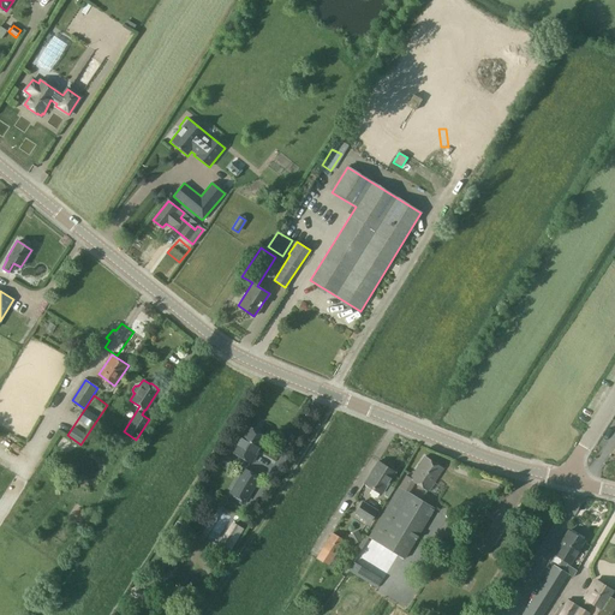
[(267,437),(249,427),(243,437),(242,436),(232,452),(252,464),(257,455),(257,454),(267,437)]
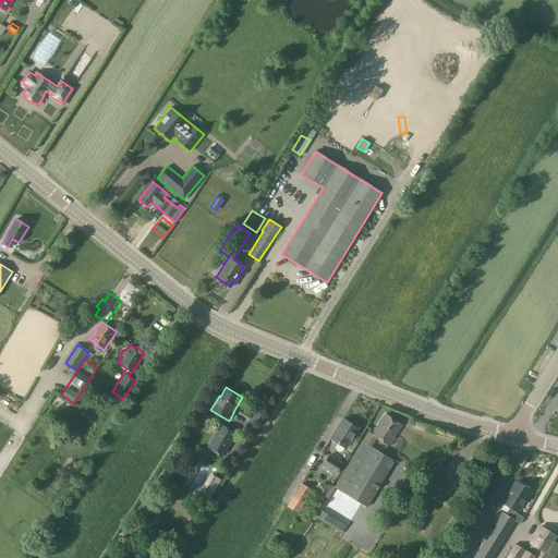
[(363,443),(371,447),(376,437),(388,445),(401,425),(385,414),(372,434),(368,432),(363,443)]
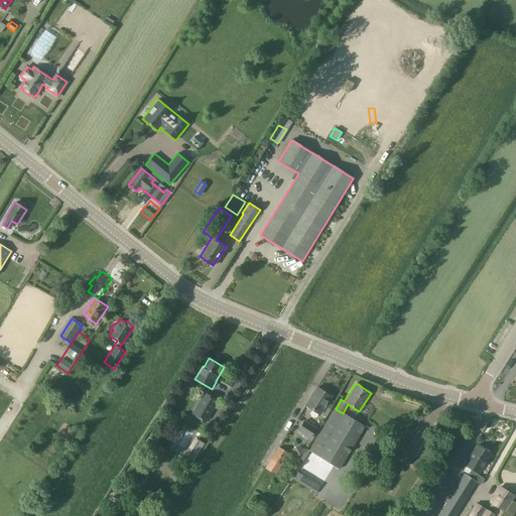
[(319,414),(331,396),(315,387),(305,405),(319,414)]
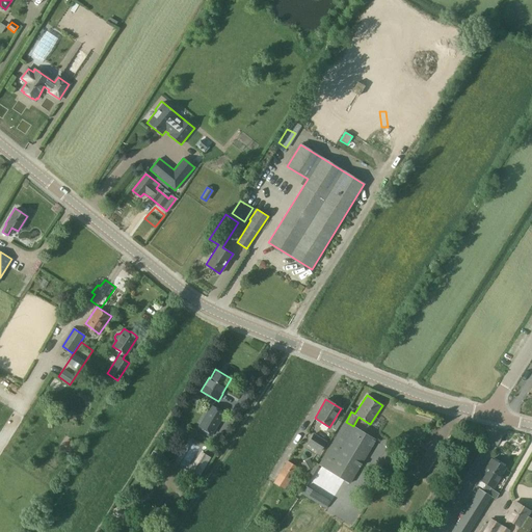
[(213,432),(225,411),(212,404),(201,425),(202,426),(200,429),(210,435),(212,432),(213,432)]
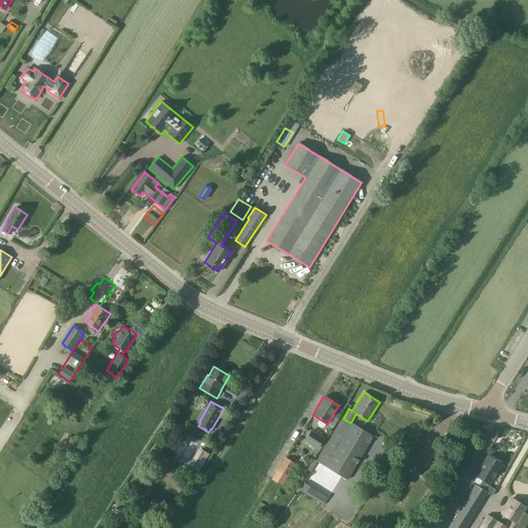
[(373,436),(351,423),(343,419),(317,462),(347,480),(373,436)]
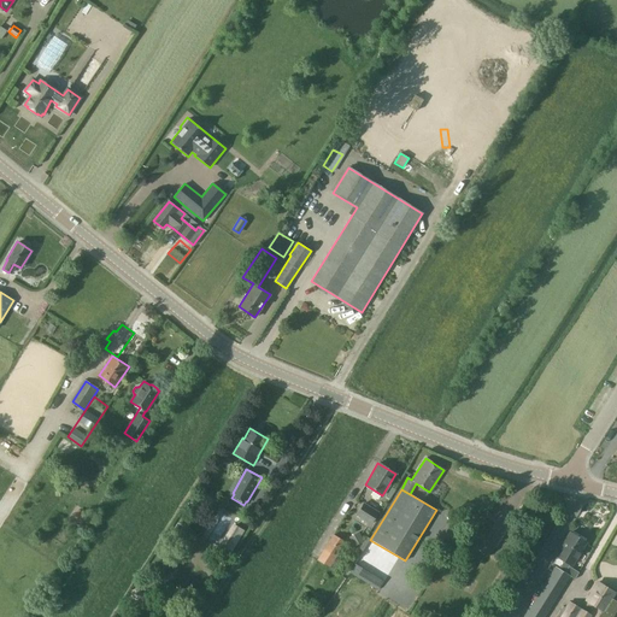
[(541,506),(554,506),(554,492),(540,492),(541,506)]
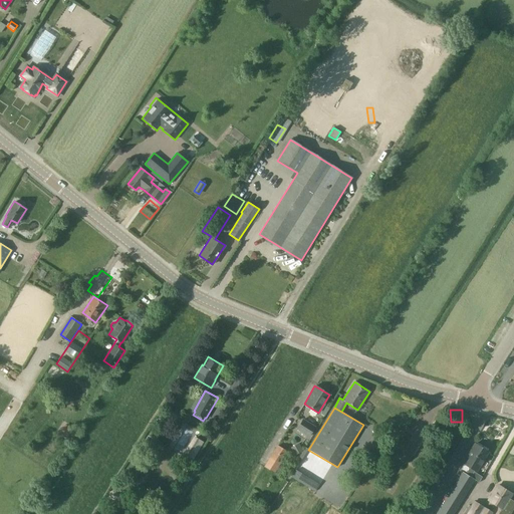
[(309,437),(315,428),(303,420),(297,429),(309,437)]
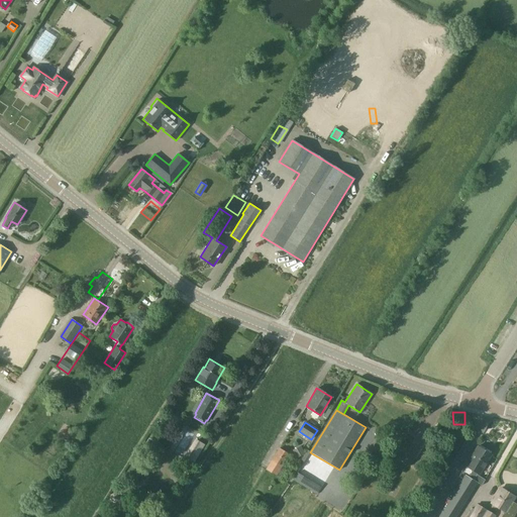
[(73,433),(65,428),(59,437),(67,442),(73,433)]
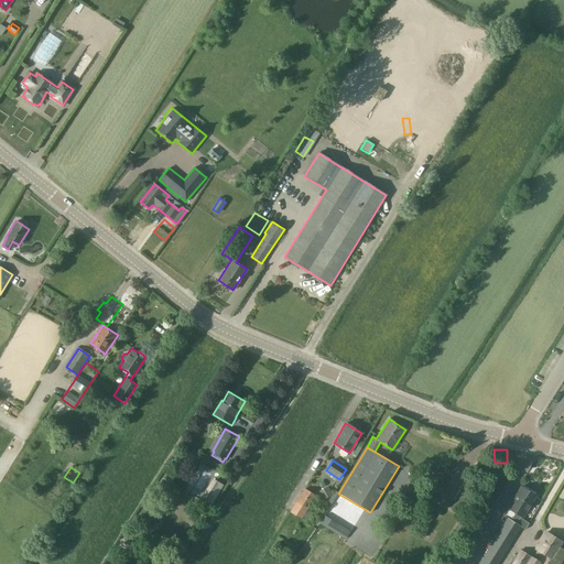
[(311,479),(306,486),(316,491),(318,484),(311,479)]
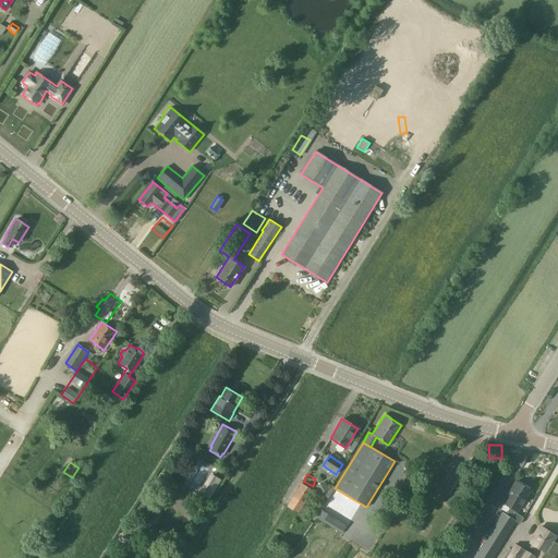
[(207,481),(198,495),(208,501),(217,487),(207,481)]
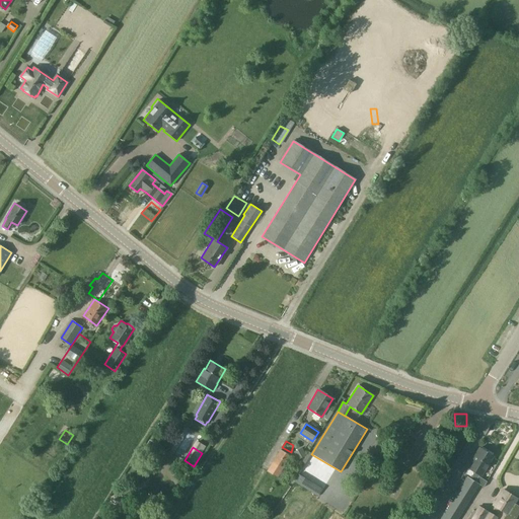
[(479,448),(467,467),(474,471),(479,474),(480,475),(493,456),(479,448)]
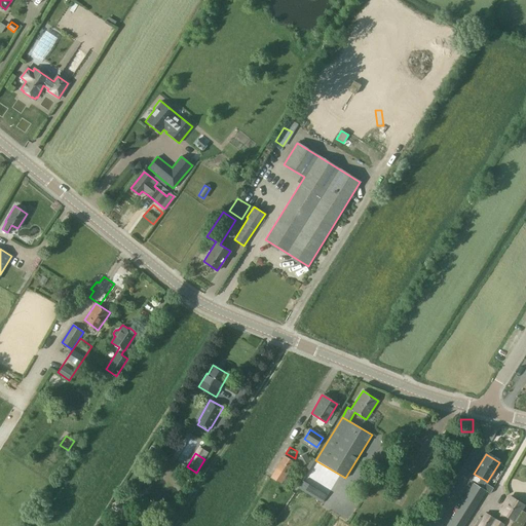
[(282,484),(291,459),(278,455),(269,480),(282,484)]
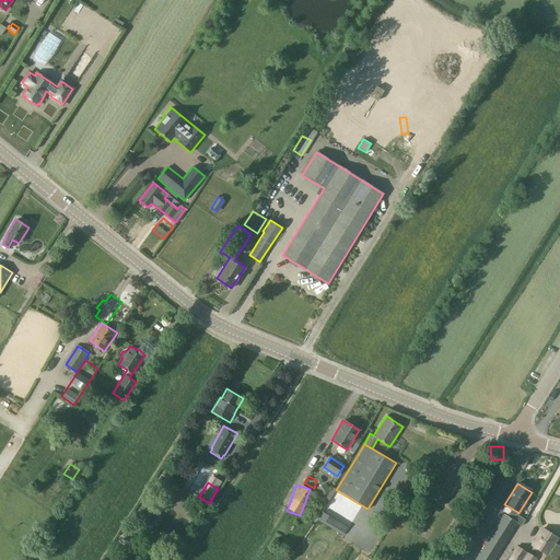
[(326,486),(317,490),(321,497),(329,492),(326,486)]
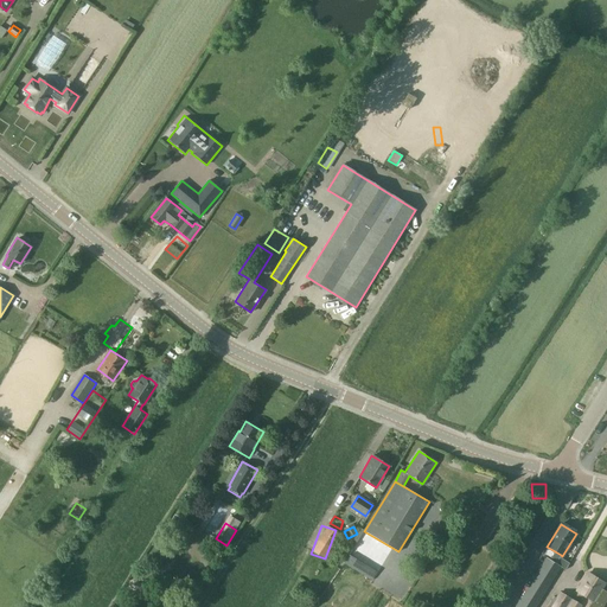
[(425,547),(414,563),(422,569),(434,553),(425,547)]
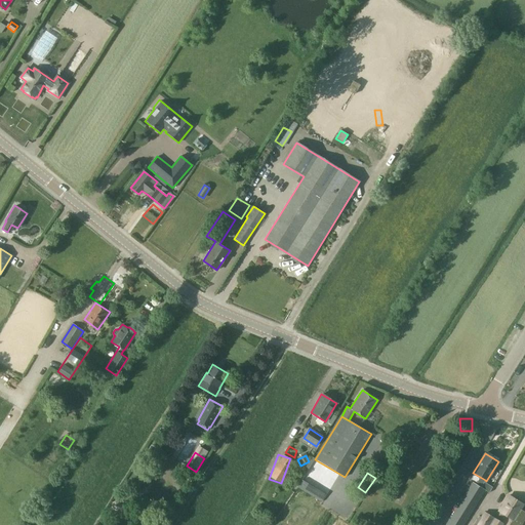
[(404,480),(394,474),(389,483),(399,489),(404,480)]
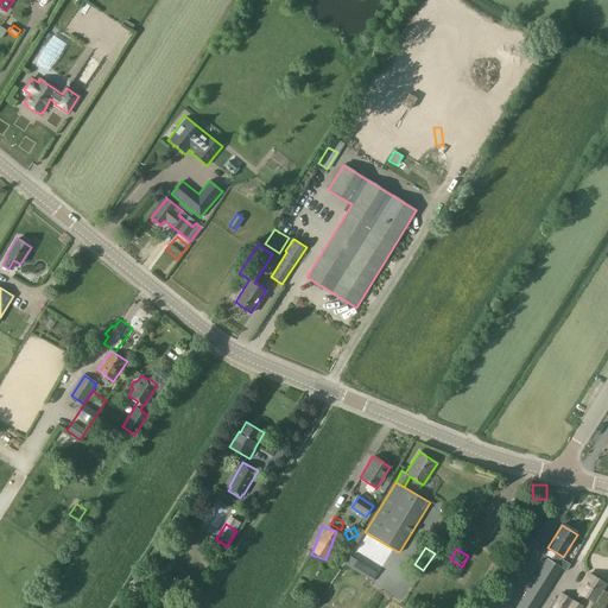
[(536,607),(562,568),(556,565),(562,556),(556,552),(550,561),(549,559),(518,607),(536,607)]
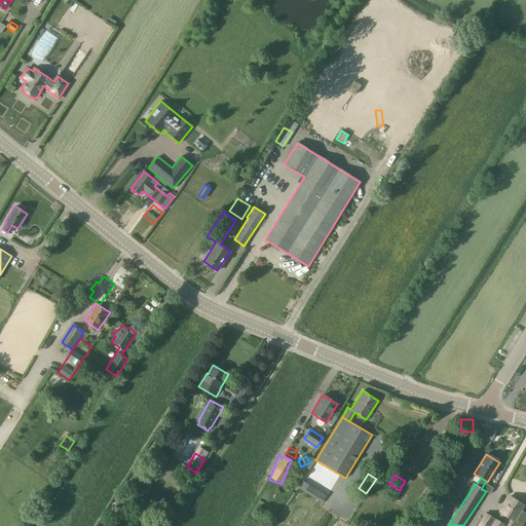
[(299,481),(296,489),(323,500),(326,492),(299,481)]
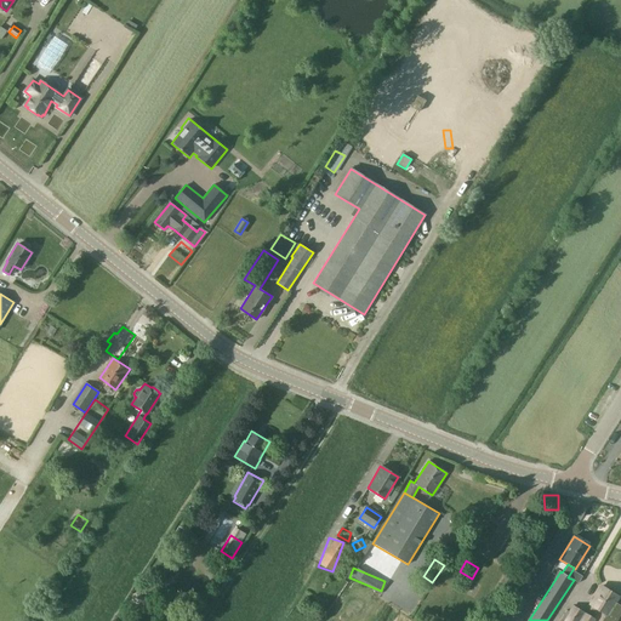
[(516,571),(507,585),(514,588),(523,575),(516,571)]
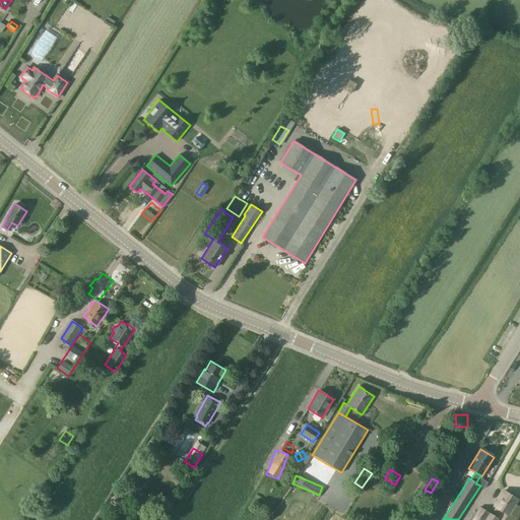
[(504,491),(495,506),(508,515),(504,519),(515,519),(519,513),(519,507),(515,504),(518,500),(515,498),(514,498),(514,496),(509,492),(507,493),(504,491)]
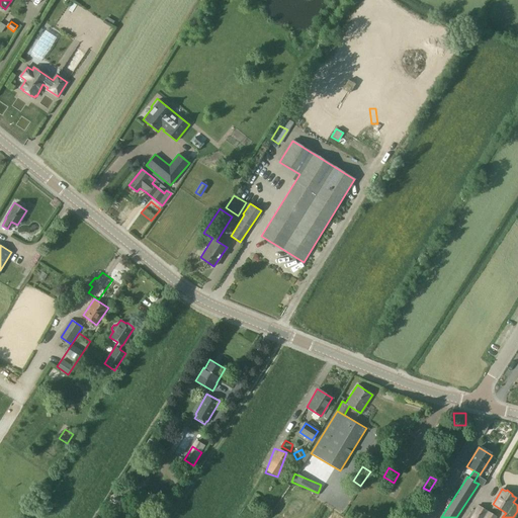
[(286,503),(283,508),(292,512),(295,507),(286,503)]
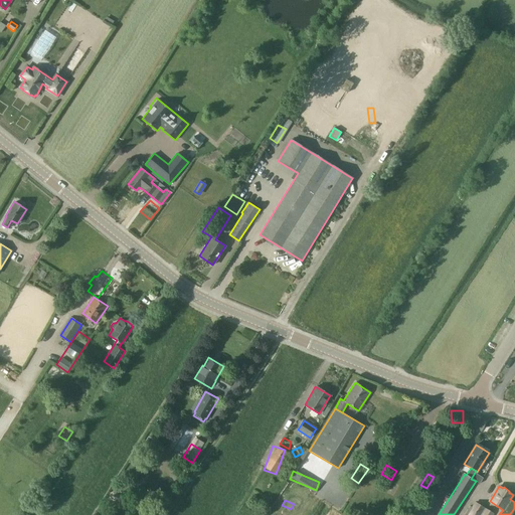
[(491,514),(493,513),(475,502),(472,507),(470,506),(464,514),(465,514),(491,514)]
